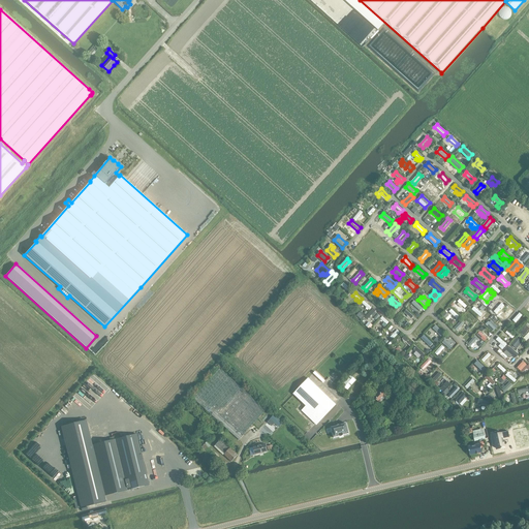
[(460,300),(457,302),(465,309),(467,306),(460,300)]
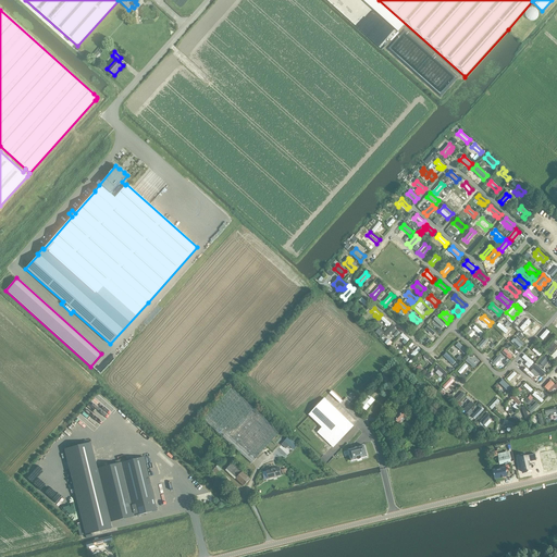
[(390,327),(392,324),(382,317),(380,319),(385,324),(384,325),(386,327),(387,326),(390,327)]
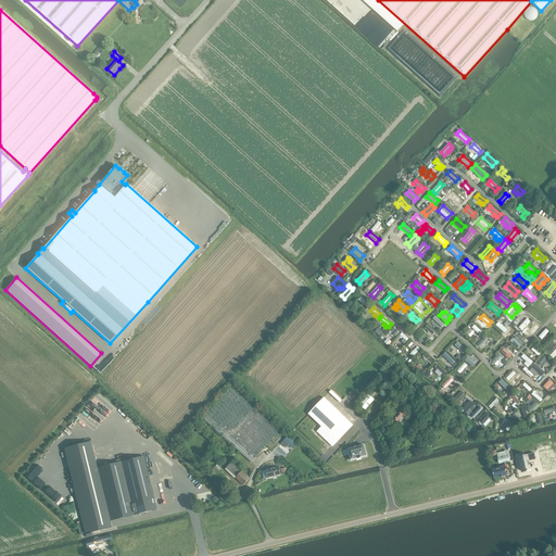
[(432,319),(442,328),(444,325),(436,316),(432,319)]
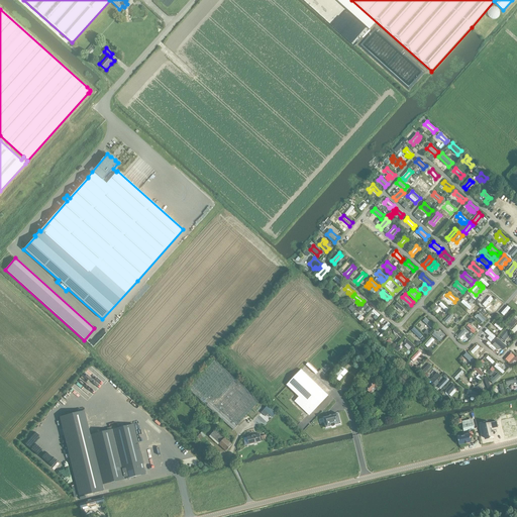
[(490,295),(483,304),(486,307),(493,297),(490,295)]
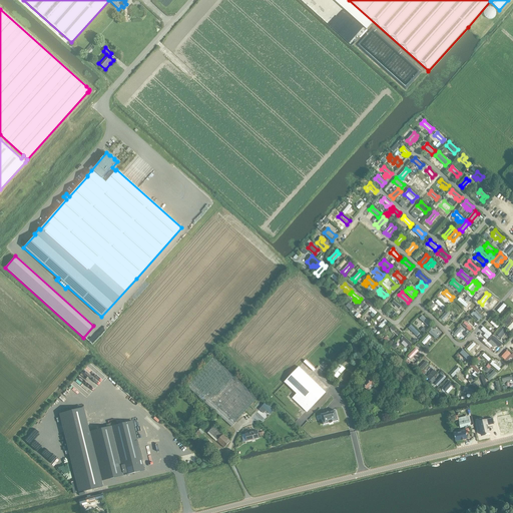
[(466,308),(468,306),(460,298),(457,301),(466,308)]
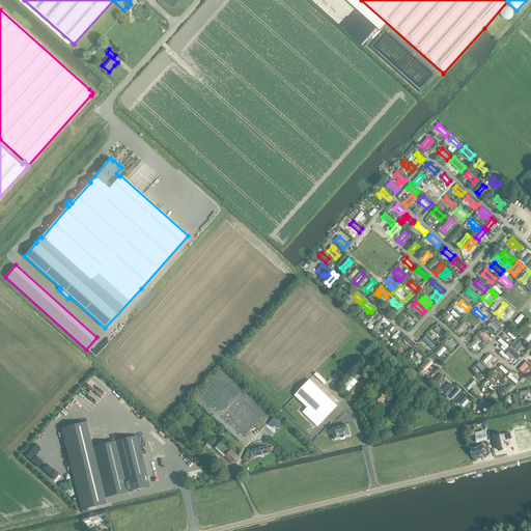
[(512,309),(506,317),(509,319),(515,311),(512,309)]
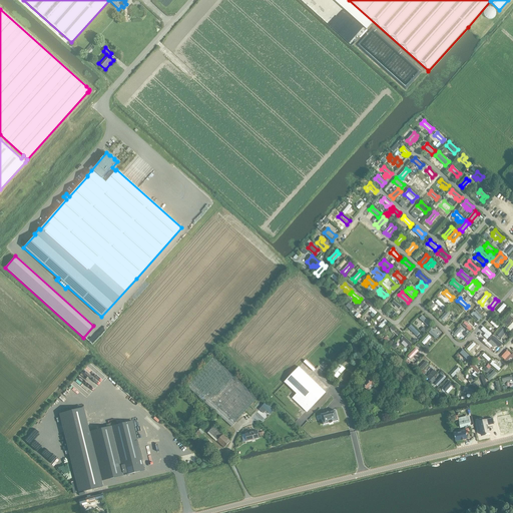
[(365,302),(362,300),(354,308),(357,311),(361,306),(362,308),(365,305),(363,303),(365,302)]
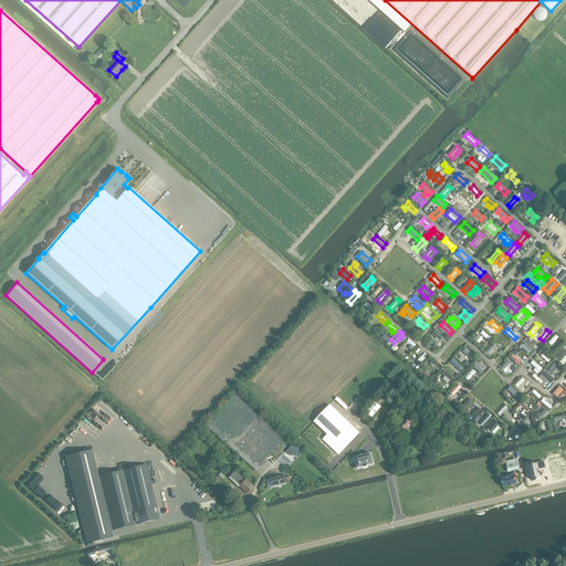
[(440,342),(443,338),(435,332),(432,335),(440,342)]
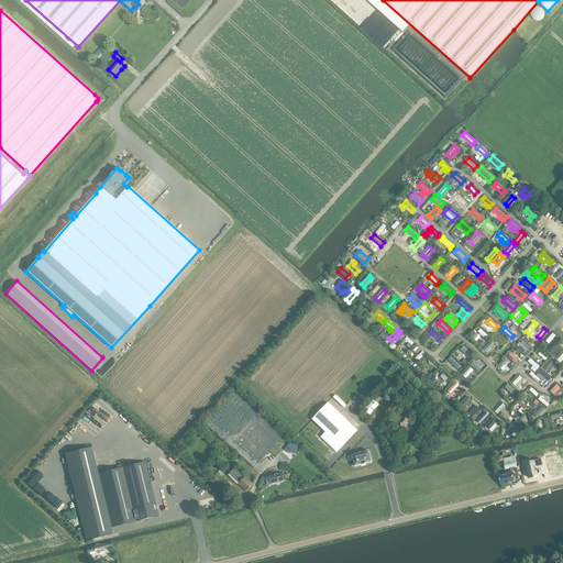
[(489,338),(481,330),(477,332),(486,341),(489,338)]
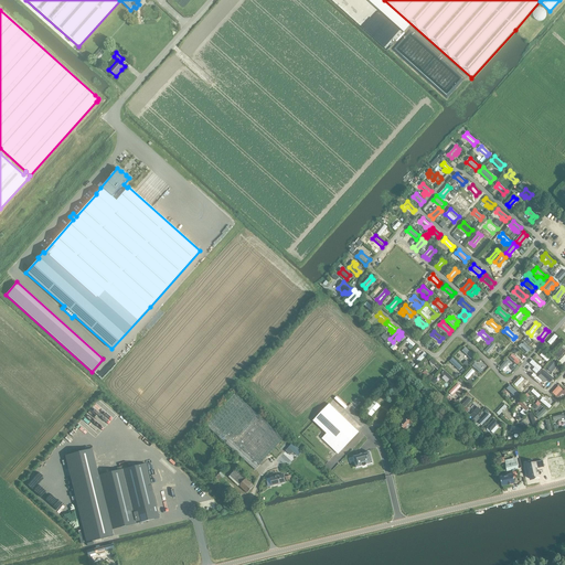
[(502,332),(497,339),(499,342),(505,336),(502,332)]
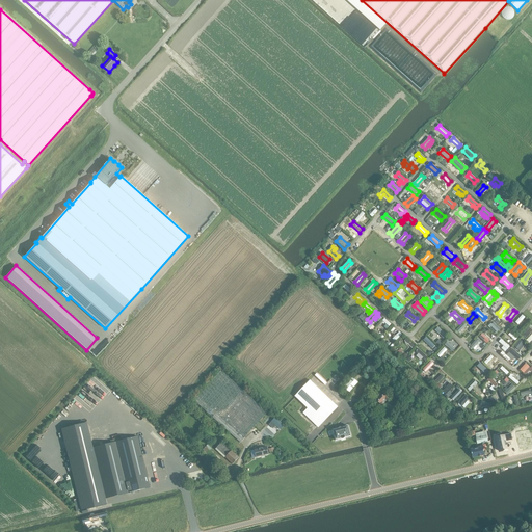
[(363,322),(367,318),(362,314),(357,318),(363,322)]
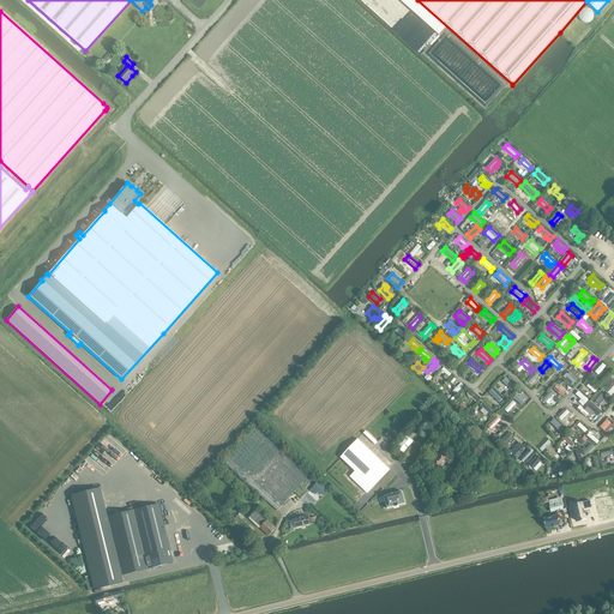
[(599,375),(607,367),(603,363),(595,373),(599,375)]
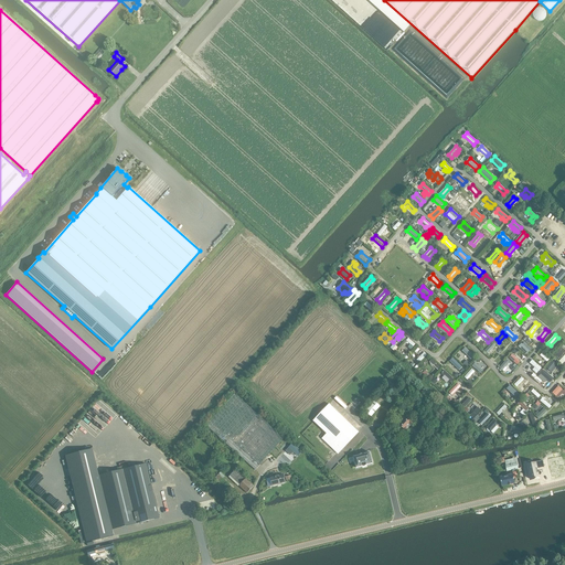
[(407,348),(411,350),(415,344),(408,339),(406,341),(411,345),(407,348)]
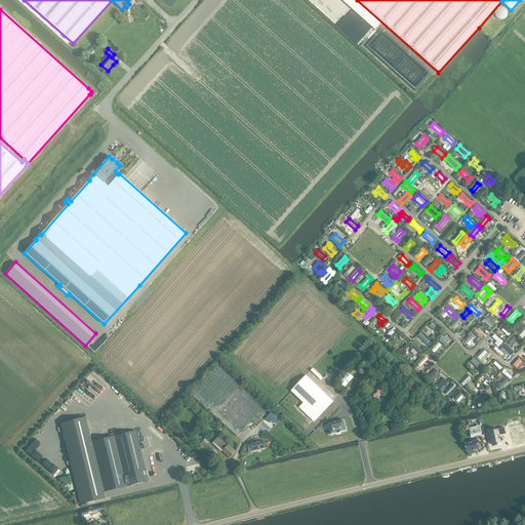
[(453,328),(461,320),(458,317),(450,325),(453,328)]
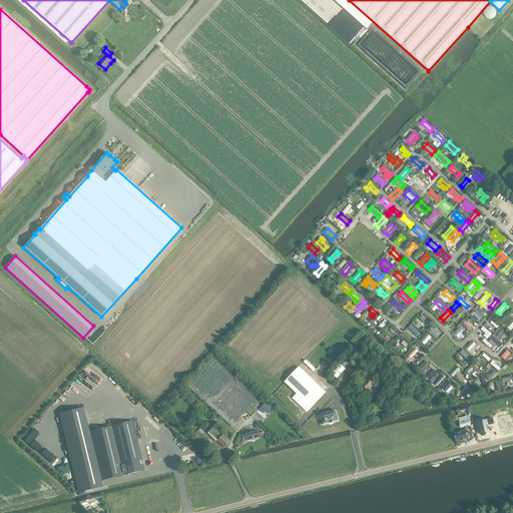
[(473,313),(471,316),(478,323),(483,318),(476,312),(474,313),(473,313)]
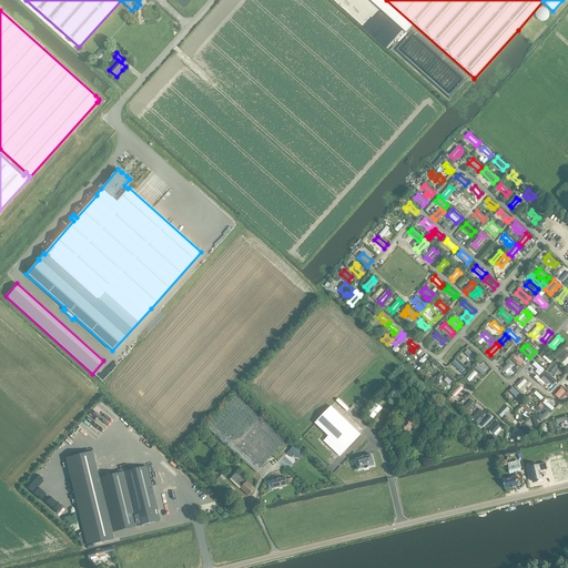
[(561,362),(567,354),(567,353),(566,352),(567,348),(566,347),(564,350),(557,357),(561,362)]
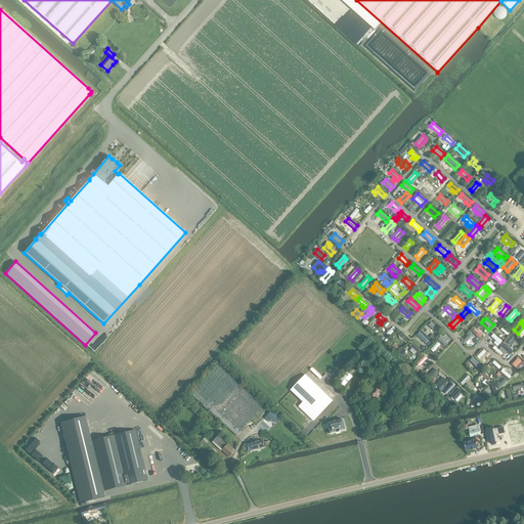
[(437,333),(440,330),(432,321),(429,324),(437,333)]
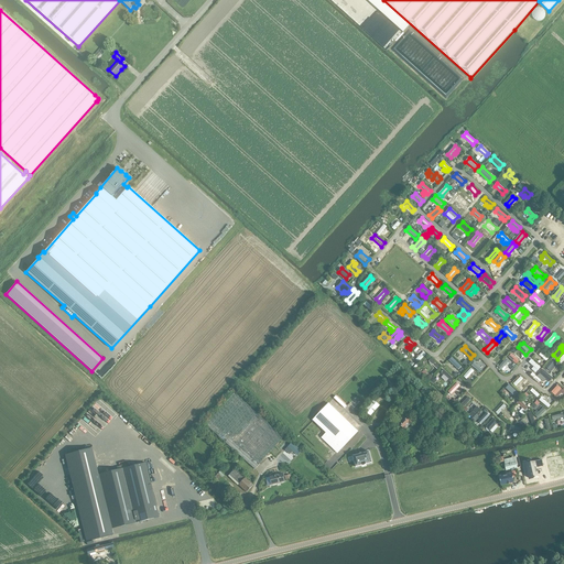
[(423,353),(415,359),(419,362),(426,355),(423,353)]
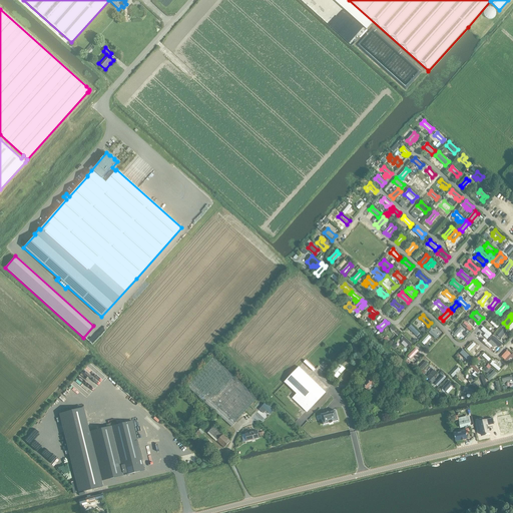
[(492,321),(490,323),(497,329),(499,327),(492,321)]
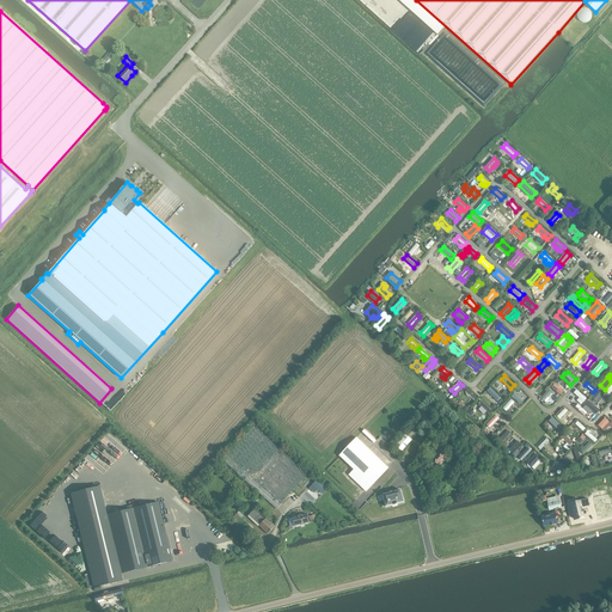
[(555,384),(551,389),(560,396),(563,392),(555,384)]
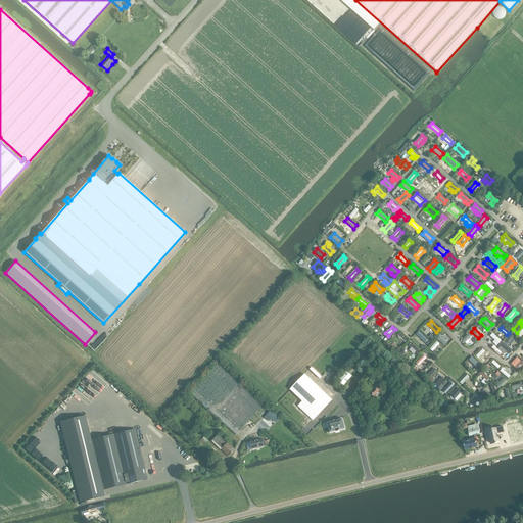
[(407,341),(409,338),(399,331),(397,334),(407,341)]
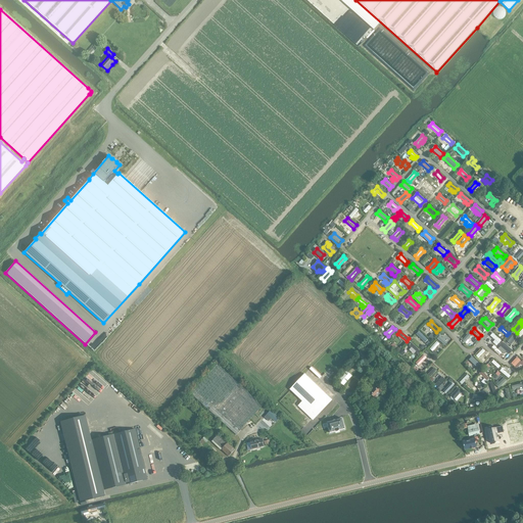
[(419,331),(416,334),(425,342),(428,339),(419,331)]
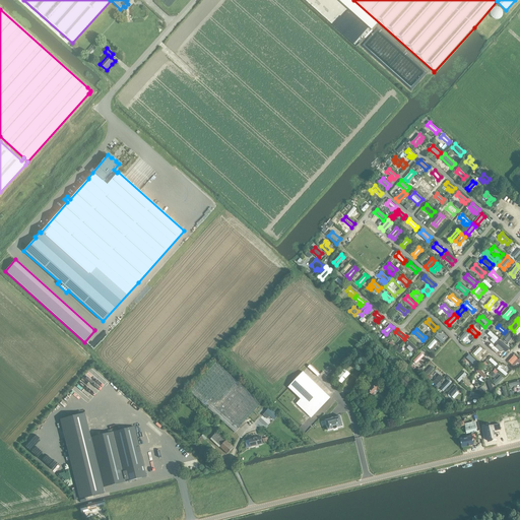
[(495,343),(499,337),(489,330),(482,339),(485,341),(490,335),(493,337),(491,340),(495,343)]
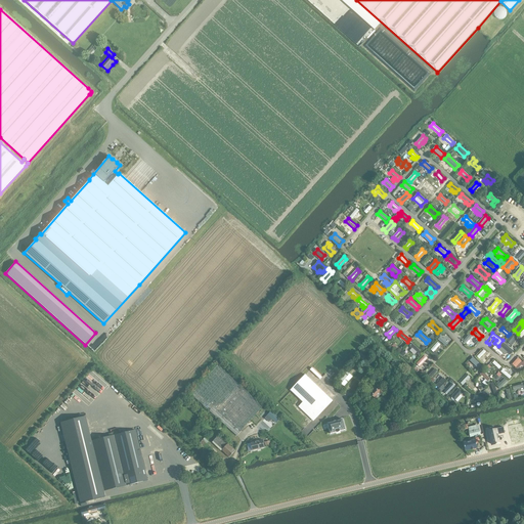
[(466,345),(473,337),(470,334),(463,342),(466,345)]
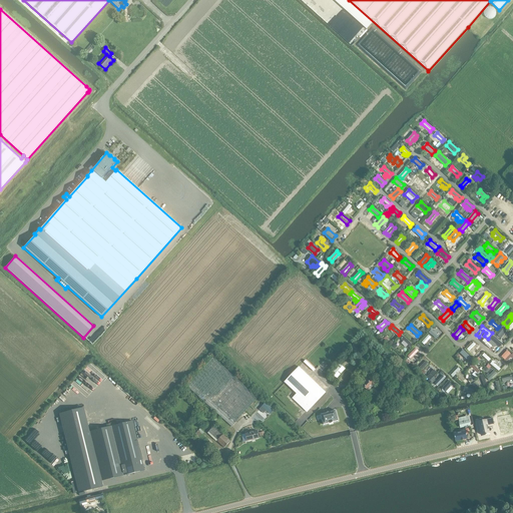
[(501,340),(507,332),(501,328),(496,335),(501,340)]
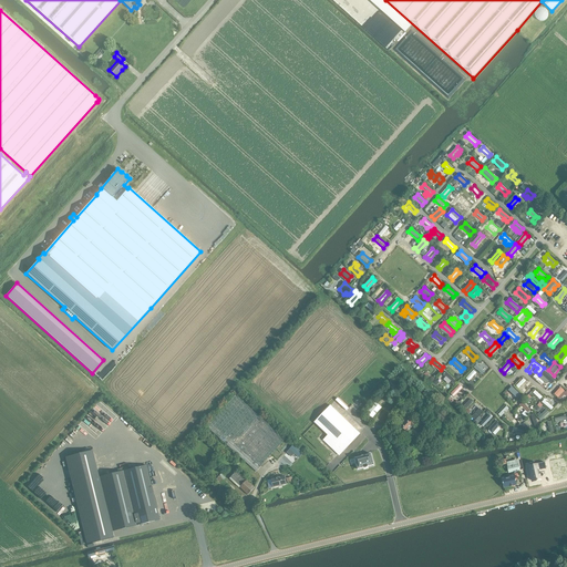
[(482,374),(485,371),(477,363),(474,367),(482,374)]
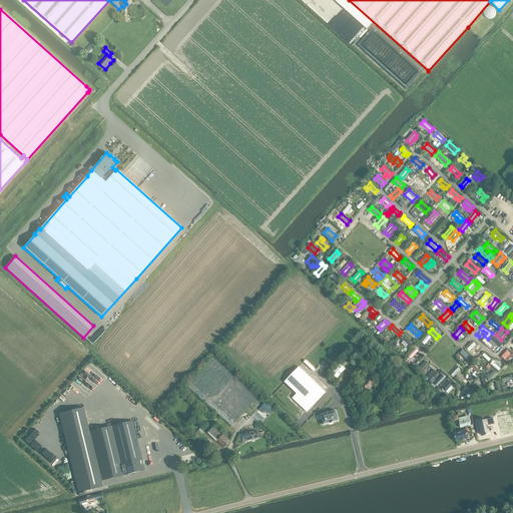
[(422,342),(425,345),(431,337),(429,335),(422,342)]
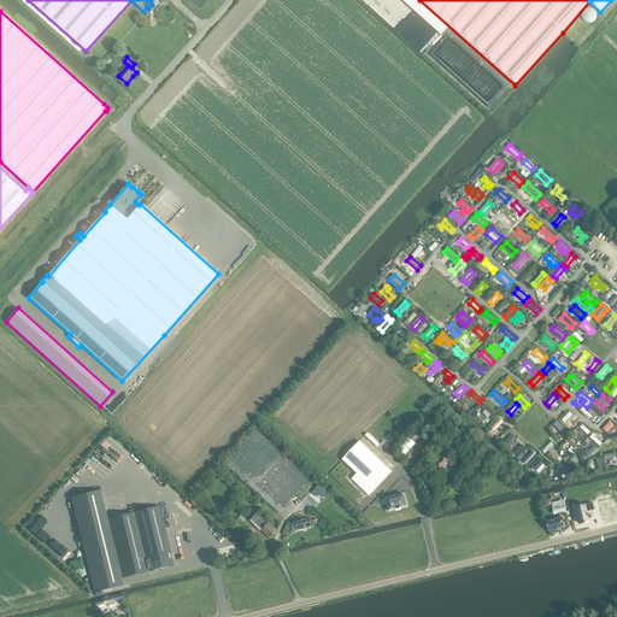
[(497,415),(486,404),(482,406),(483,407),(482,407),(485,410),(482,412),(488,417),(491,415),(494,417),(497,415)]
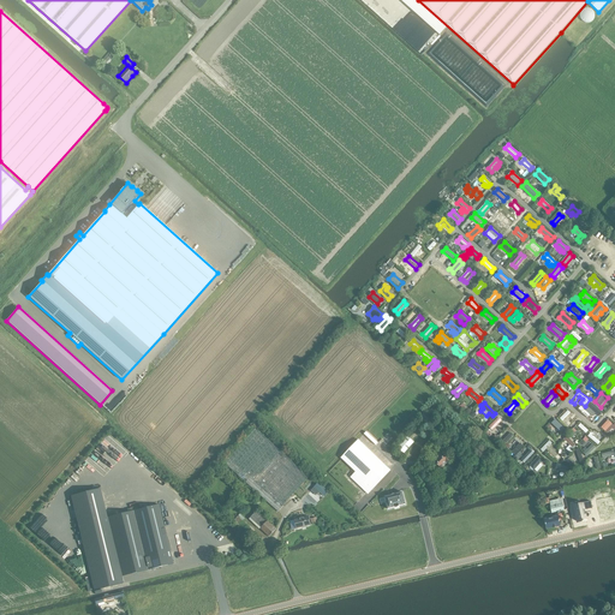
[(592,404),(586,411),(584,410),(585,410),(580,406),(578,410),(581,412),(581,413),(587,418),(590,416),(592,418),(596,415),(598,418),(603,413),(592,404)]
